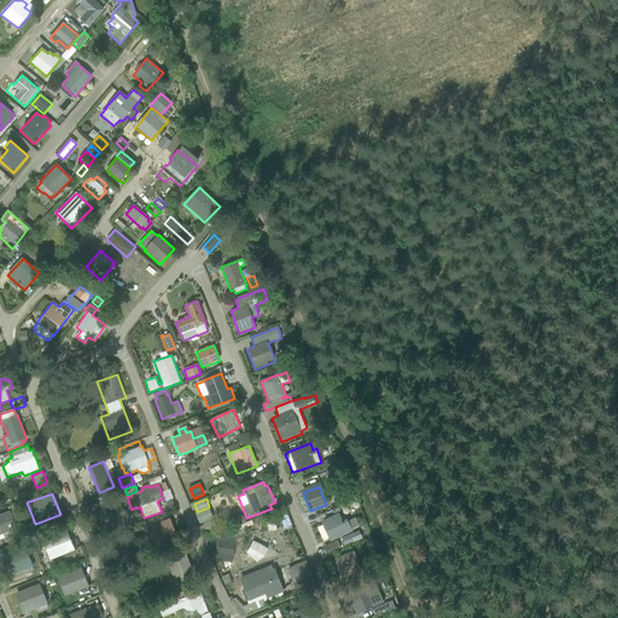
[(0,535),(17,529),(11,514),(21,511),(17,505),(9,508),(9,511),(0,513),(0,535)]
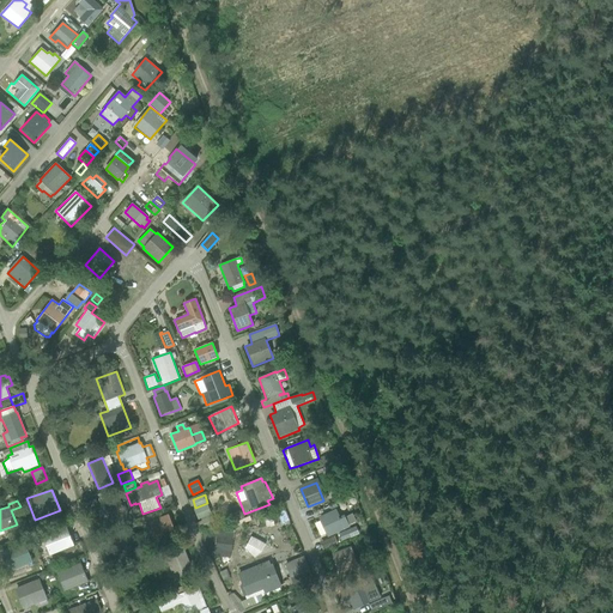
[(208,509),(207,504),(194,510),(198,520),(217,513),(214,507),(208,509)]
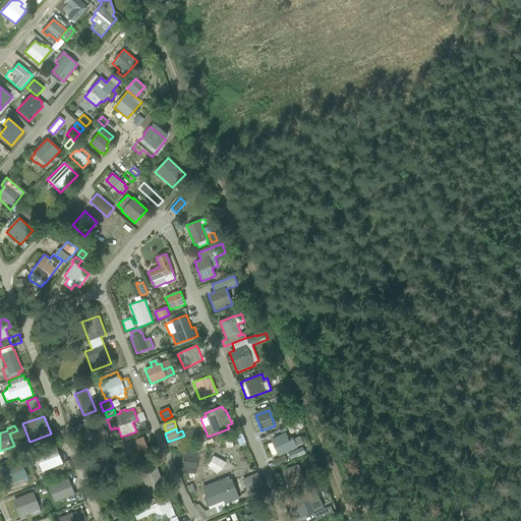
[(241,445),(246,444),(240,429),(236,431),(241,445)]
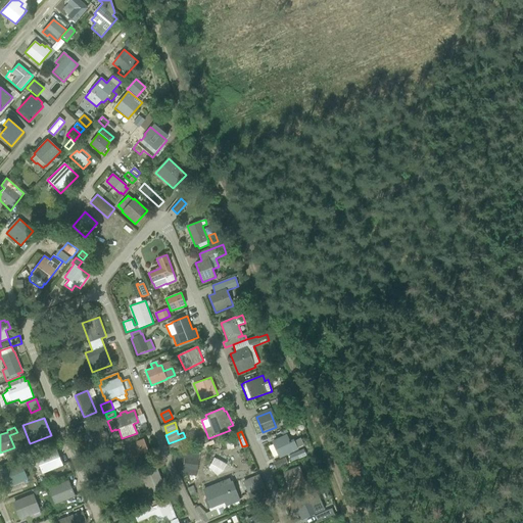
[(279,459),(298,449),(293,439),(289,440),(286,434),(280,437),(280,436),(271,440),(279,459)]
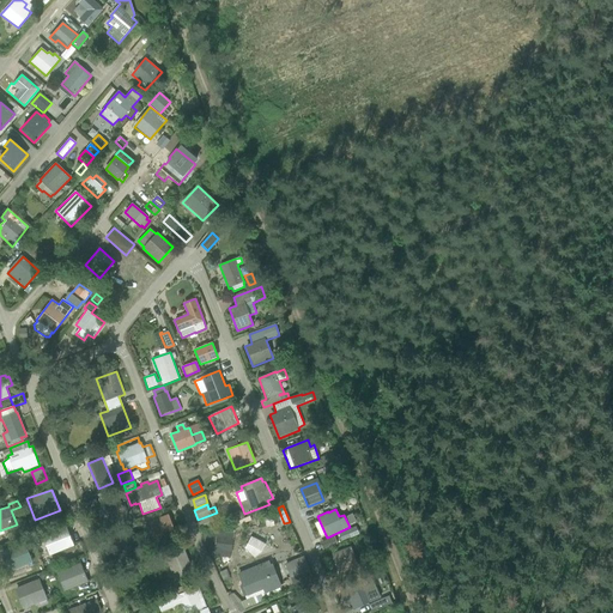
[(153,540),(175,532),(169,515),(158,519),(156,513),(134,521),(138,528),(147,525),(153,540)]
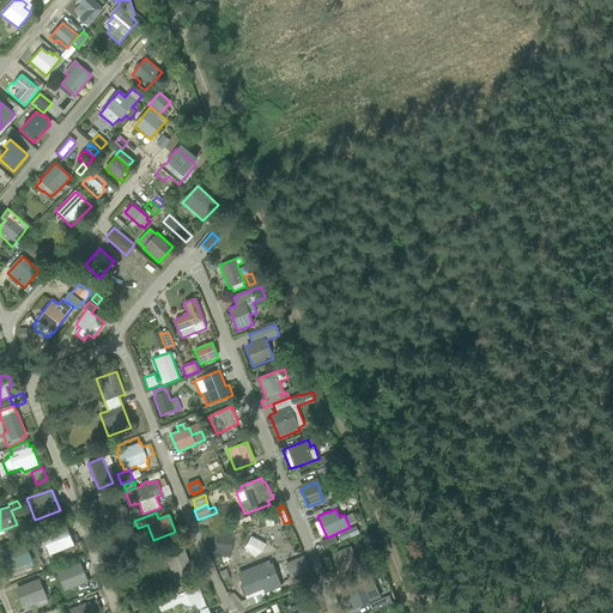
[(205,529),(214,526),(211,516),(200,521),(201,522),(196,523),(200,530),(204,528),(205,529)]
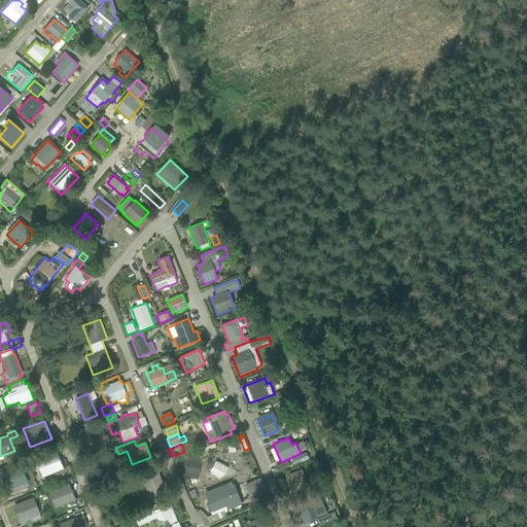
[(227,445),(229,453),(236,451),(234,444),(227,445)]
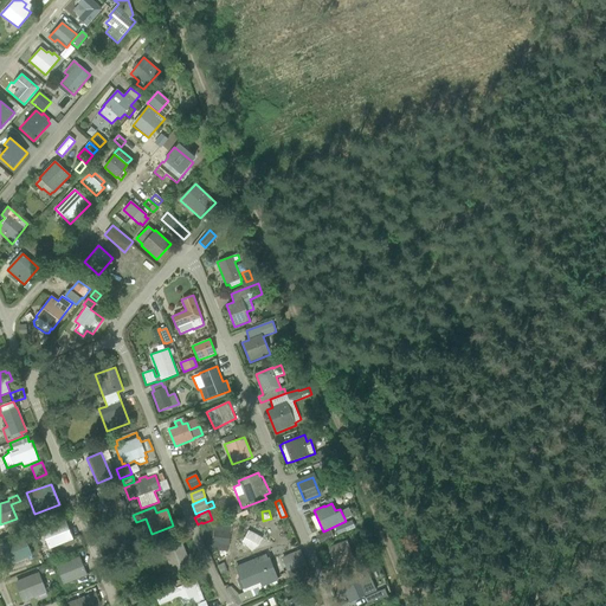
[(208,549),(227,553),(233,521),(250,515),(249,511),(219,521),(218,523),(217,523),(216,524),(214,524),(200,530),(208,549)]
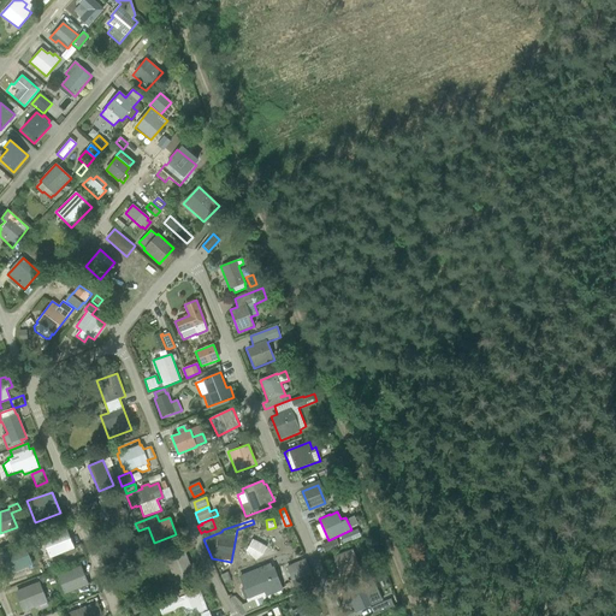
[(63,557),(76,552),(66,528),(41,538),(42,538),(35,542),(37,548),(45,545),(49,558),(61,555),(63,557)]
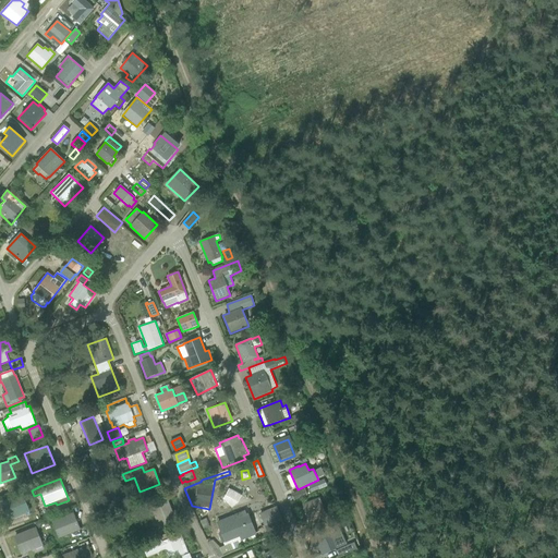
[(311,494),(327,487),(324,480),(307,486),(311,494)]
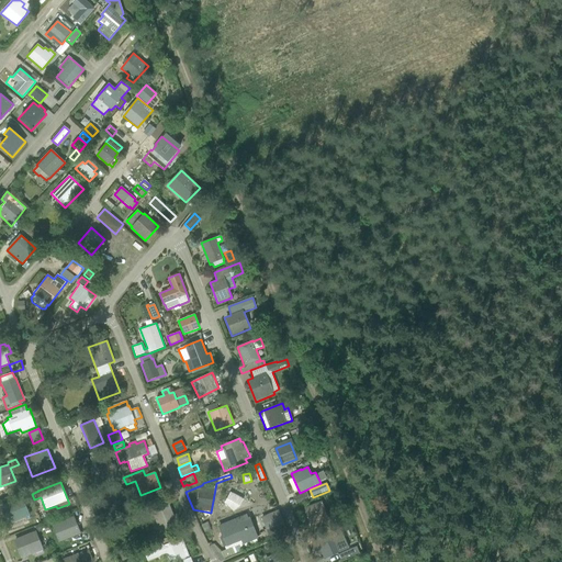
[(9,497),(21,493),(18,486),(7,491),(9,497)]
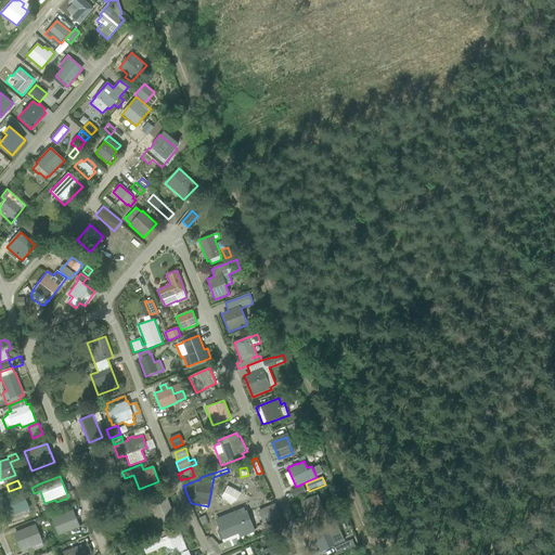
[(221,497),(231,505),(237,500),(241,494),(228,486),(221,497)]
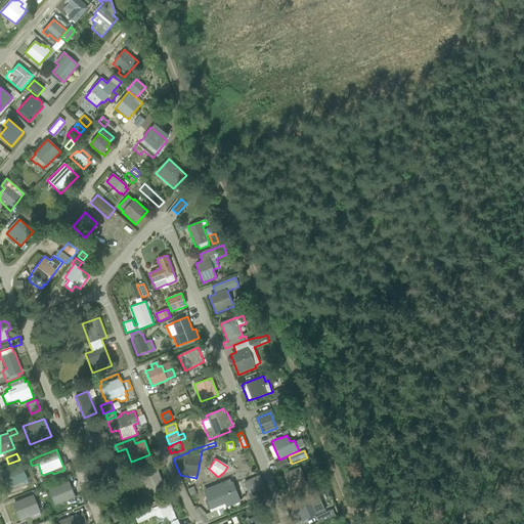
[(276,471),(289,465),(287,459),(273,465),(276,471)]
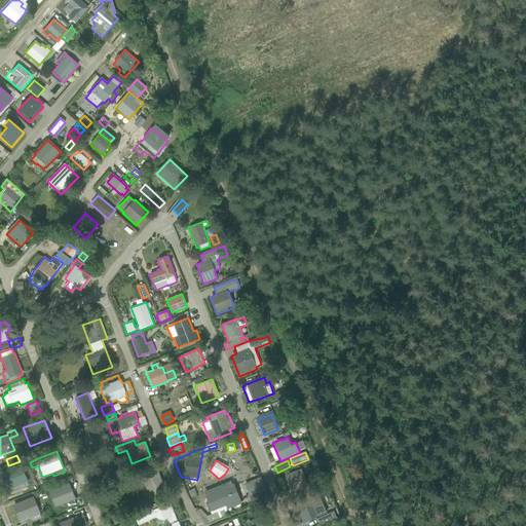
[(0,474),(7,491),(28,483),(22,465),(0,473),(0,474)]
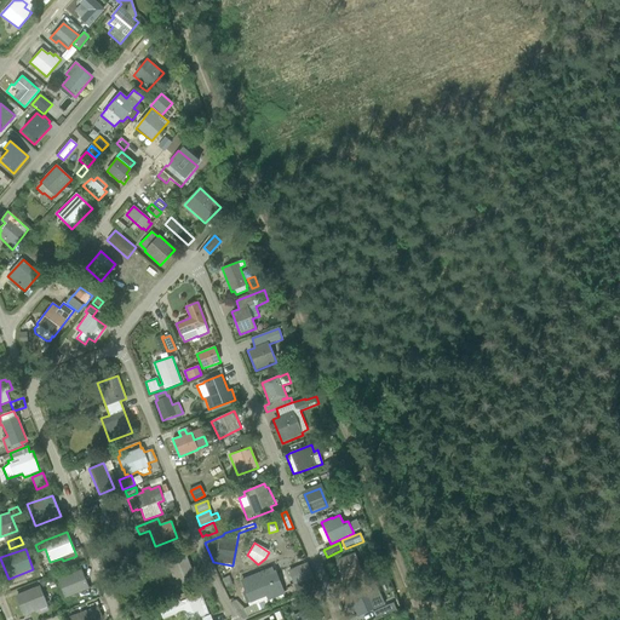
[(344,581),(362,574),(355,554),(336,561),(344,581)]
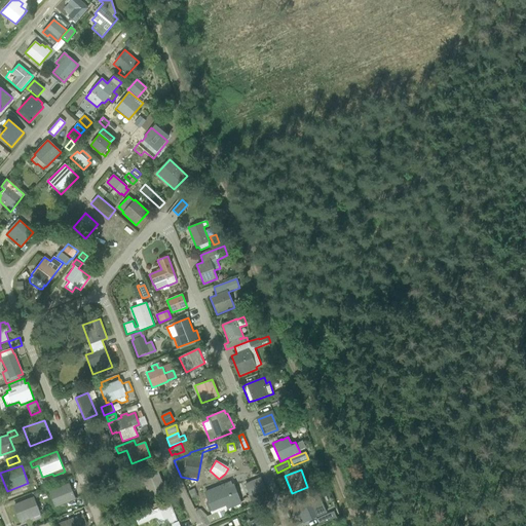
[(150,498),(165,492),(157,471),(148,475),(149,478),(142,480),(150,498)]
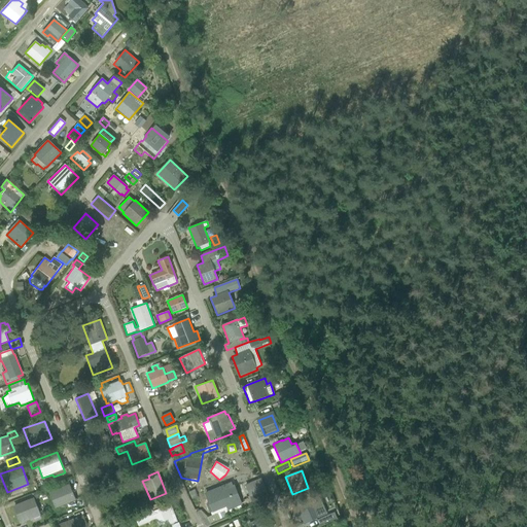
[(252,502),(269,496),(261,479),(245,485),(252,502)]
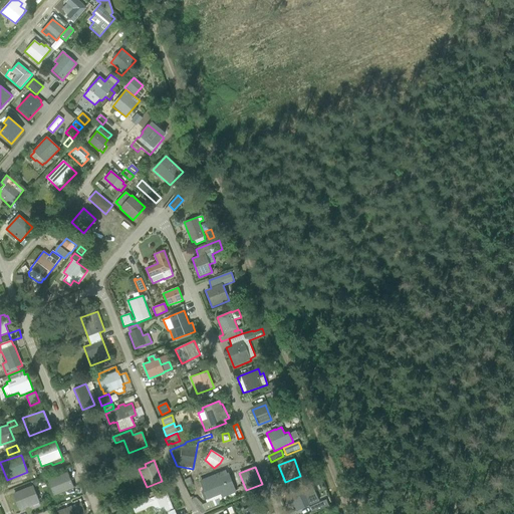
[(227,473),(226,471),(199,481),(203,491),(201,492),(204,501),(220,495),(222,498),(236,493),(229,473),(227,473)]
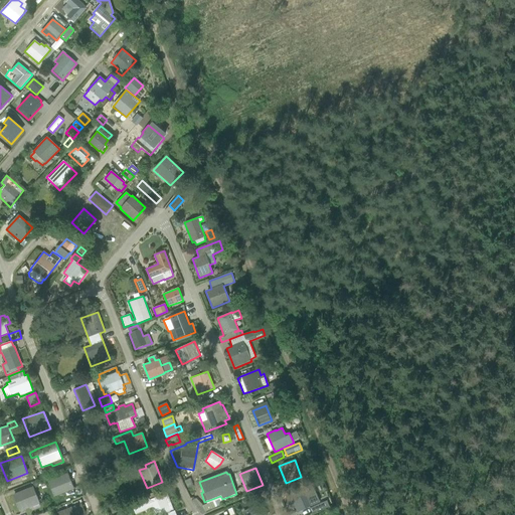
[(53,498),(74,489),(67,473),(47,481),(53,498)]
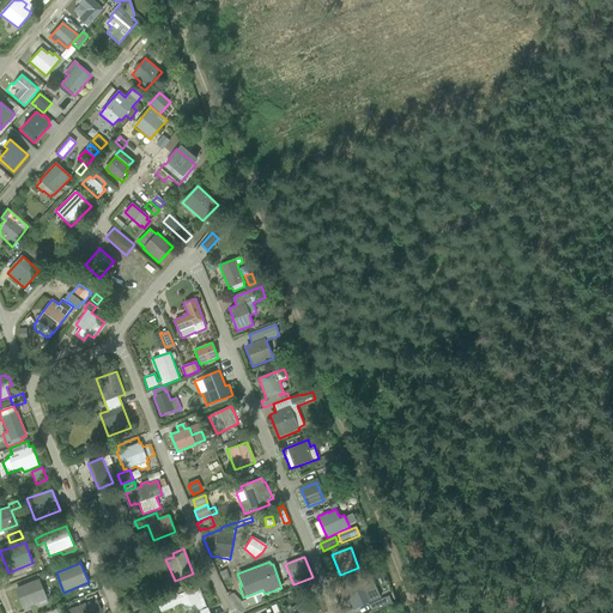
[(219,572),(223,581),(230,578),(229,575),(228,570),(226,571),(226,570),(219,572)]
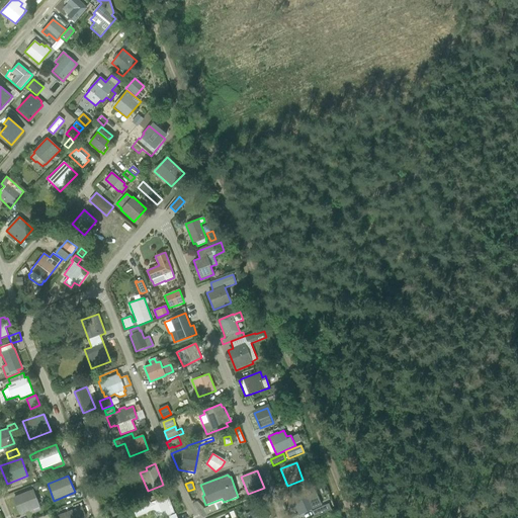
[(19,515),(40,507),(33,490),(12,498),(19,515)]
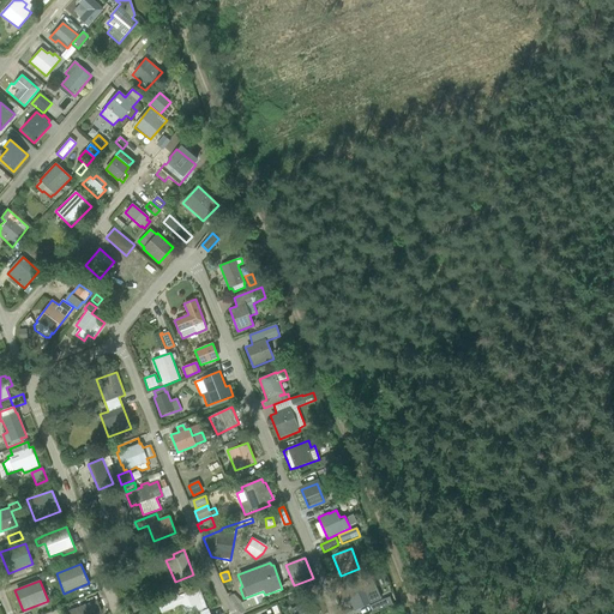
[(347,590),(355,611),(373,602),(363,583),(347,590)]
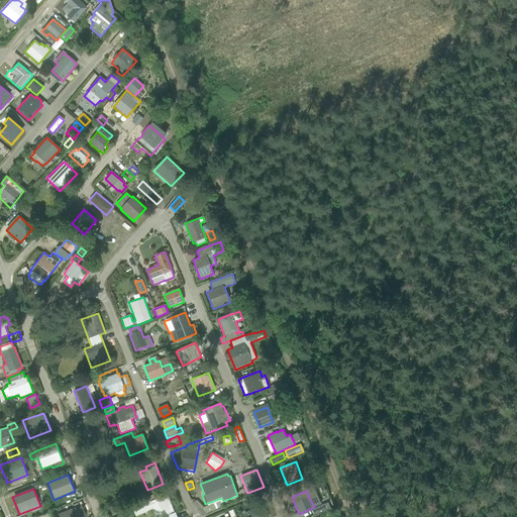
[(160,516),(174,512),(168,495),(149,502),(149,501),(132,507),(135,516),(145,513),(146,516),(160,516)]
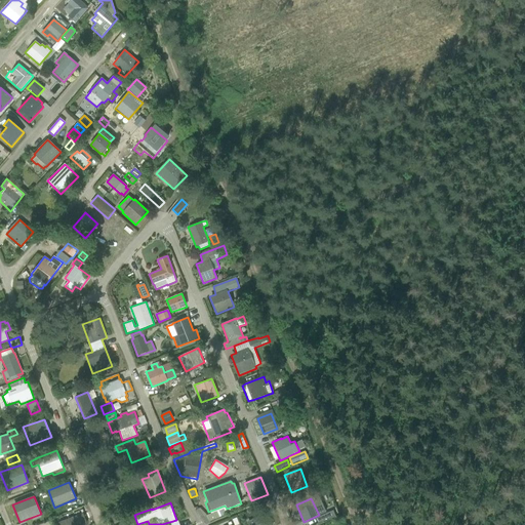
[(83,524),(87,524),(83,513),(58,522),(59,524),(83,524)]
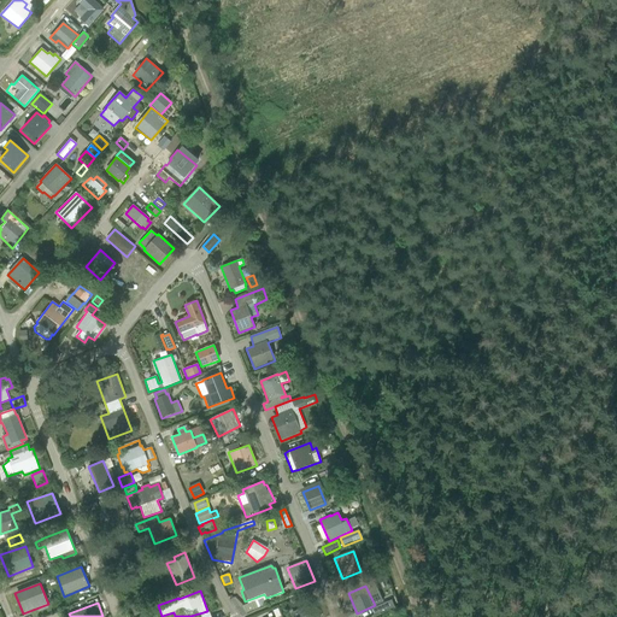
[(292,616),(321,616),(315,603),(291,613),(292,616)]
